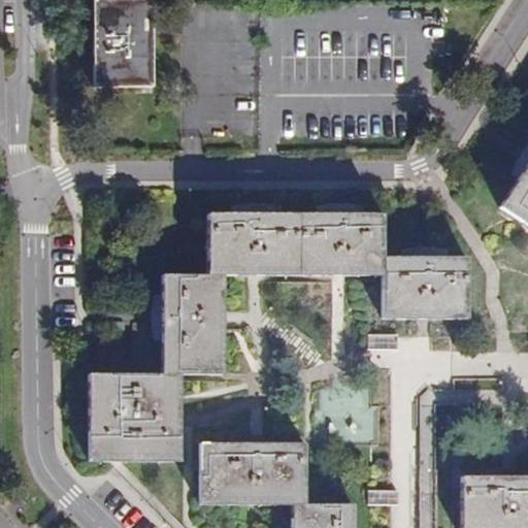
[(153,0),(93,0),(94,87),(154,87),(153,0)]
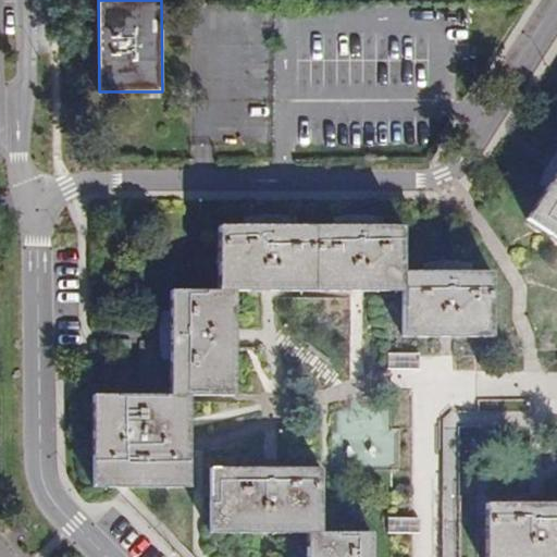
[(556,150),(547,157),(537,171),(536,189),(543,194),(528,218),(556,235),(556,150)]
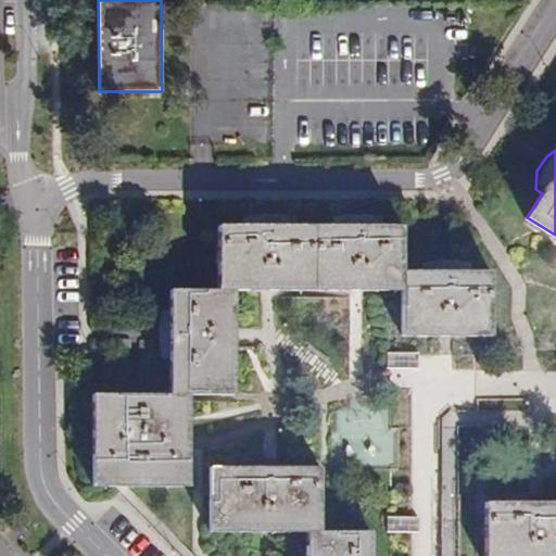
[(471,269),(471,262),(455,253),(439,253),(422,262),(422,269),(403,269),(403,224),(381,224),(381,216),(366,209),(349,209),(332,216),(332,224),(289,224),(289,216),(274,207),(257,207),(240,216),(240,224),(218,224),(218,249),(218,289),(171,289),(171,317),(162,317),(154,331),(154,349),(162,365),(171,365),(171,393),(93,393),(93,414),(86,414),(77,429),(77,446),(86,463),(93,463),(93,484),(190,484),(190,392),(236,393),(236,289),(402,290),(402,335),(491,335),(491,269),(471,269)]
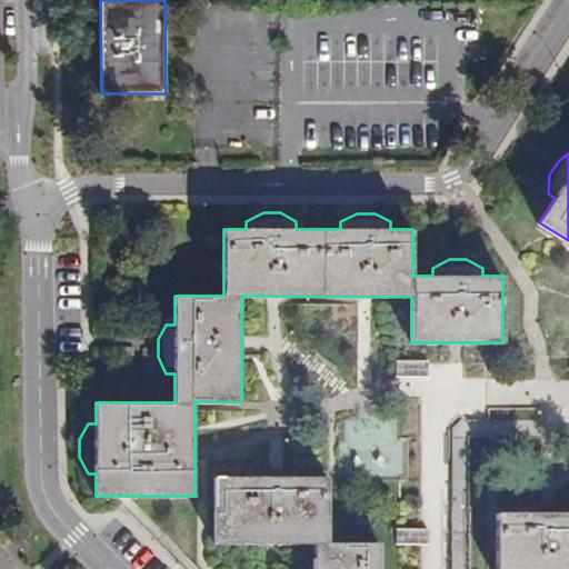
[(381,568),(381,543),(329,543),(329,478),(216,478),(216,543),(315,543),(313,568),(381,568)]
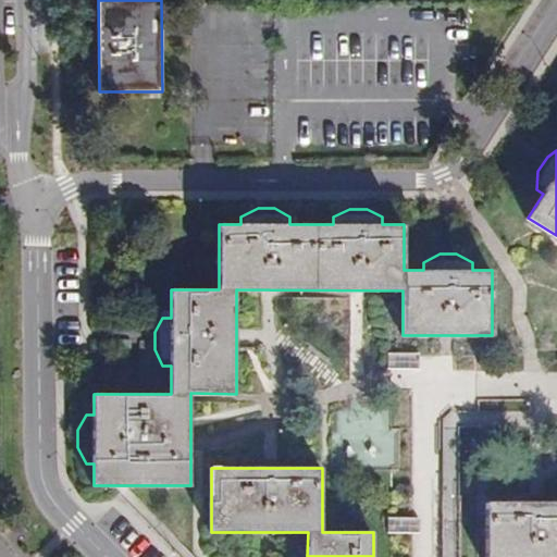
[(556,556),(556,502),(486,503),(486,556),(556,556)]
